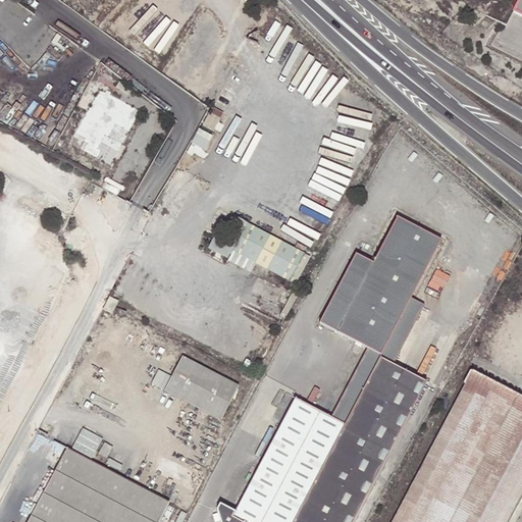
[(211,113),(203,127),(214,133),(221,118),(211,113)]
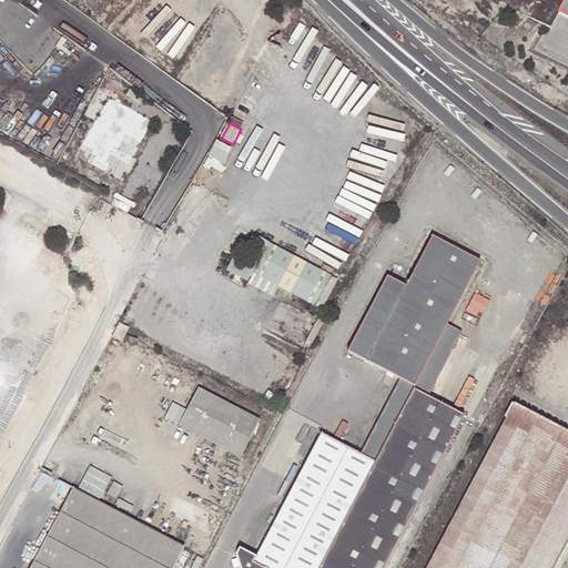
[(434,237),(408,285),(391,275),(351,351),(416,385),(480,262),(434,237)]
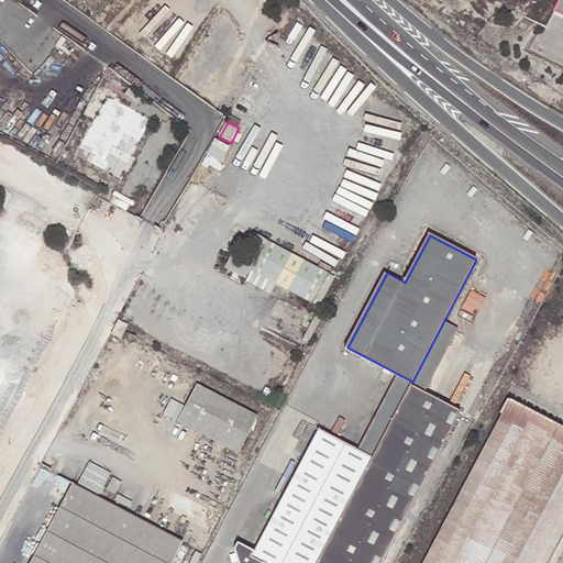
[(329,274),(268,241),(253,271),(312,302),(329,274)]
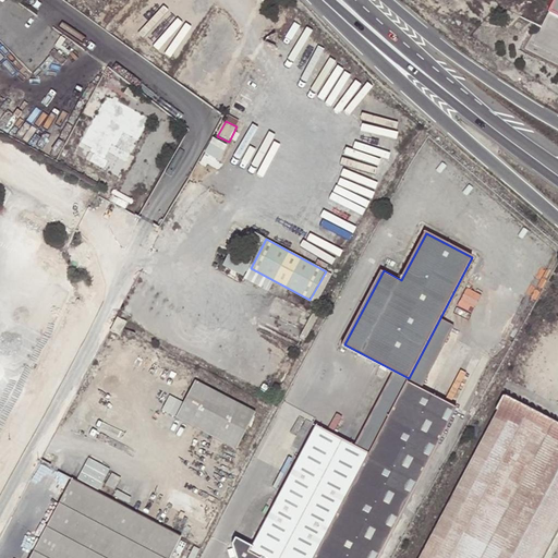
[(121,335),(124,328),(128,323),(119,317),(111,330),(121,335)]
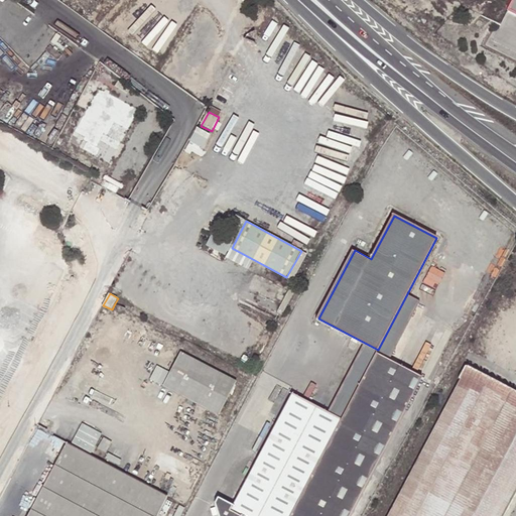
[(238,382),(181,353),(164,386),(220,415),(238,382)]
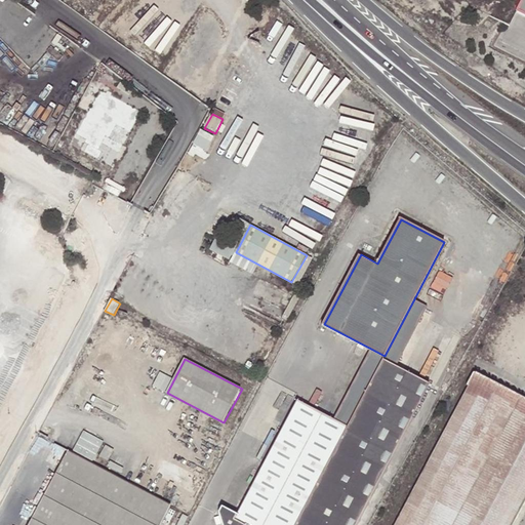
[(355,524),(431,385),(384,359),(348,427),(297,400),(260,469),(257,476),(238,513),(223,505),(218,512),(223,524),(355,524)]
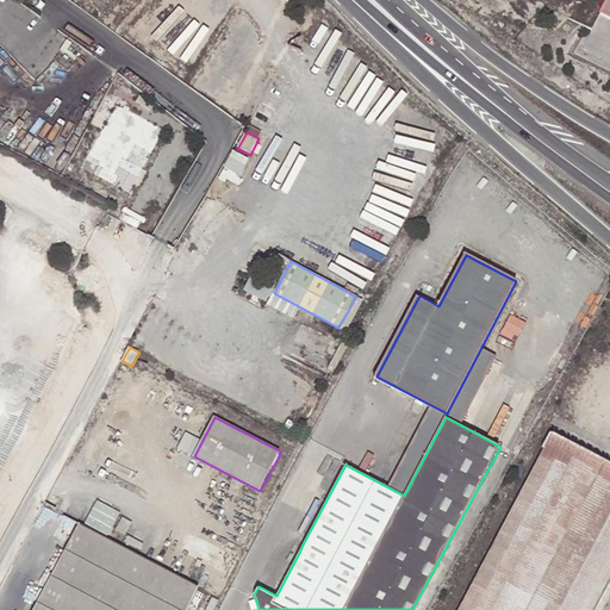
[(181,449),(194,453),(199,436),(186,433),(181,449)]
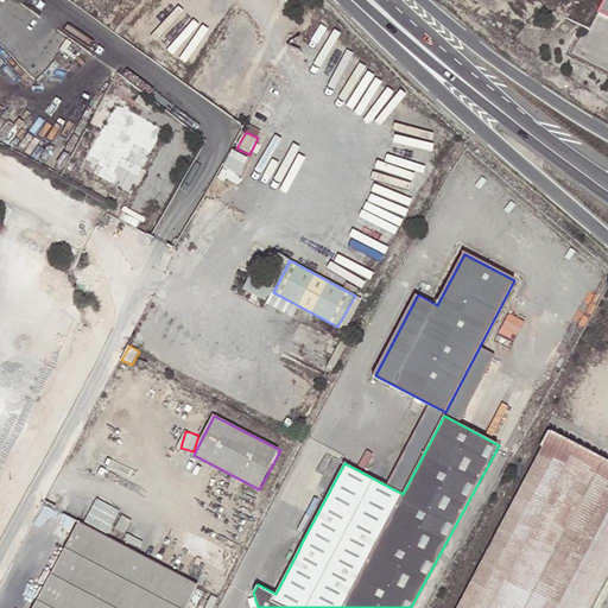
[(457,607),(591,607),(607,580),(607,462),(550,432),(457,607)]
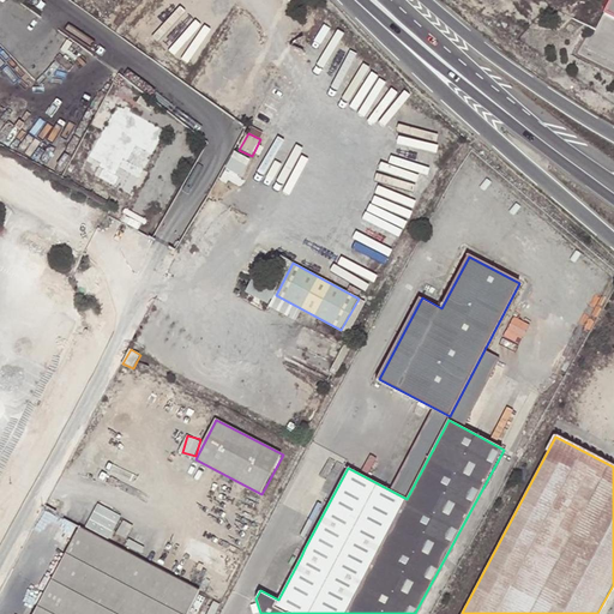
[(89,528),(113,537),(124,515),(100,504),(89,528)]
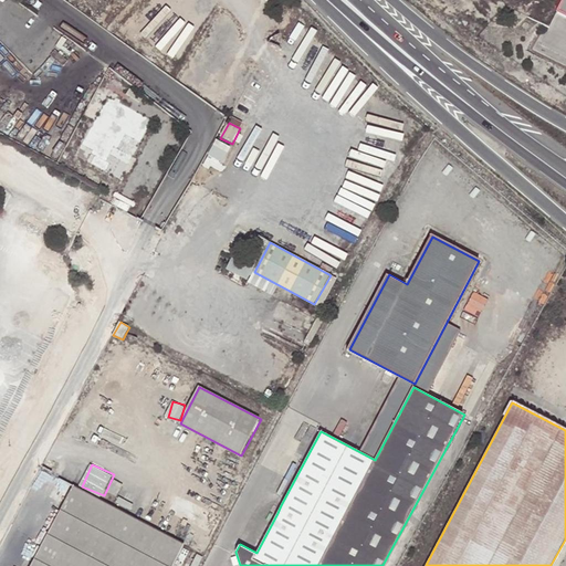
[(113,481),(107,491),(116,496),(123,485),(113,481)]
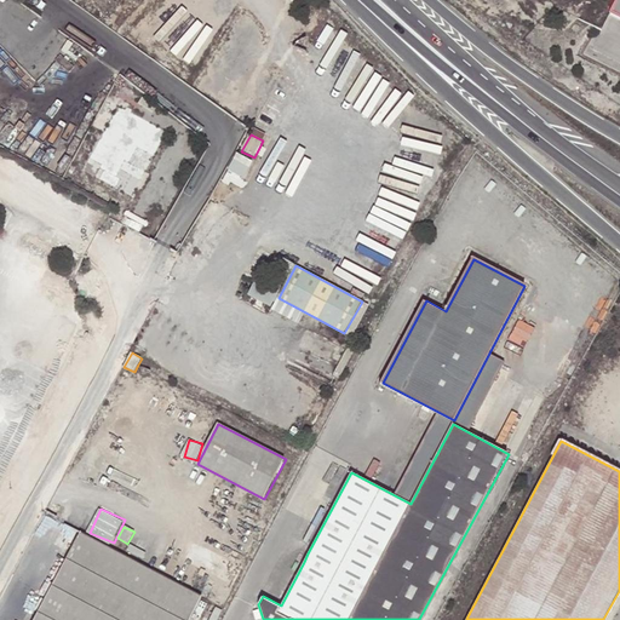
[(33,619),(189,619),(202,596),(80,532),(33,619)]
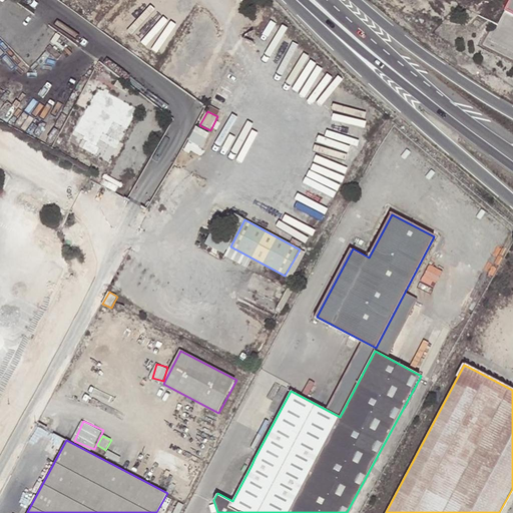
[(245,462),(251,465),(254,458),(249,455),(245,462)]
